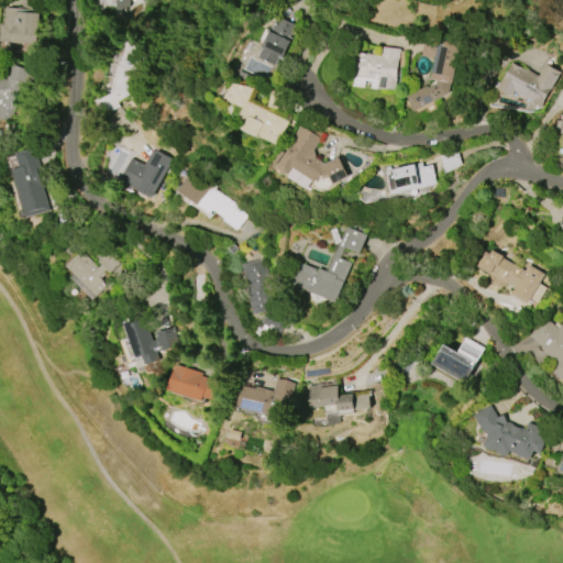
[(21,0),(39,0),(36,44),(0,41),(0,23),(3,24),(4,7),(21,8),(21,0)]
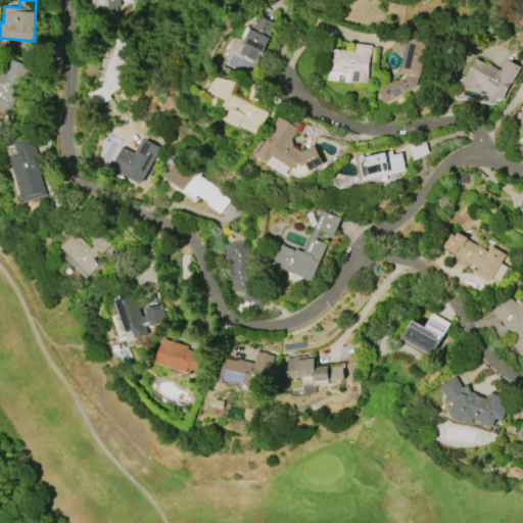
[(122,0),(122,7),(119,6),(117,18),(105,17),(106,4),(109,4),(109,0),(122,0)]
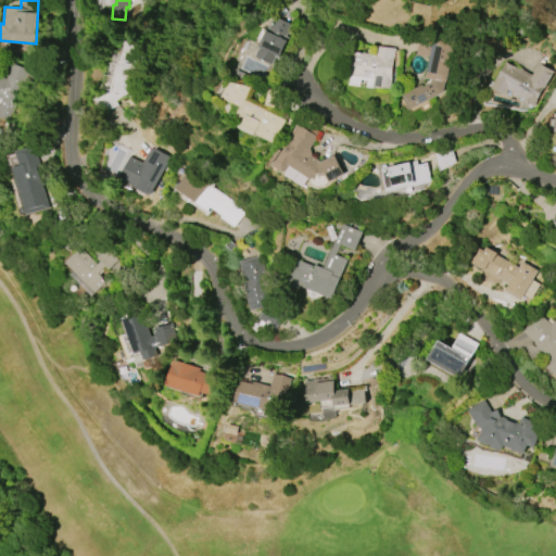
[(253,57),(273,16),(290,24),(285,36),(289,38),(279,60),(274,58),(270,64),(253,57)]
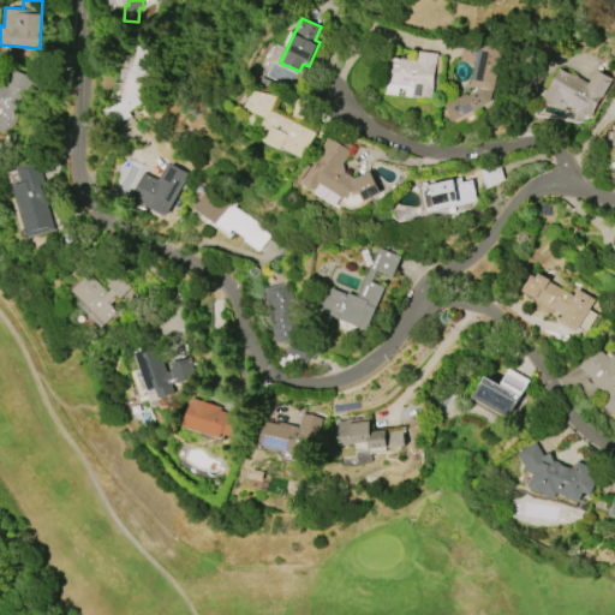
[(460,60),(464,40),(479,43),(479,40),(503,46),(494,90),(491,90),(489,102),(452,121),(443,105),(469,91),(475,63),(460,60)]
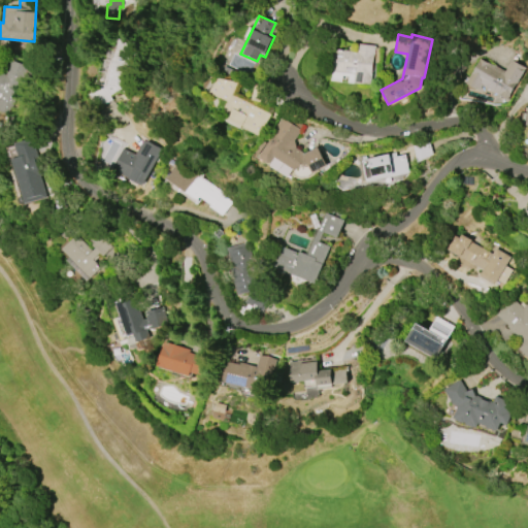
[(106,86),(114,48),(117,50),(120,37),(139,41),(136,55),(138,55),(131,88),(130,88),(128,93),(118,91),(111,96),(112,100),(95,108),(90,95),(107,87),(106,86)]
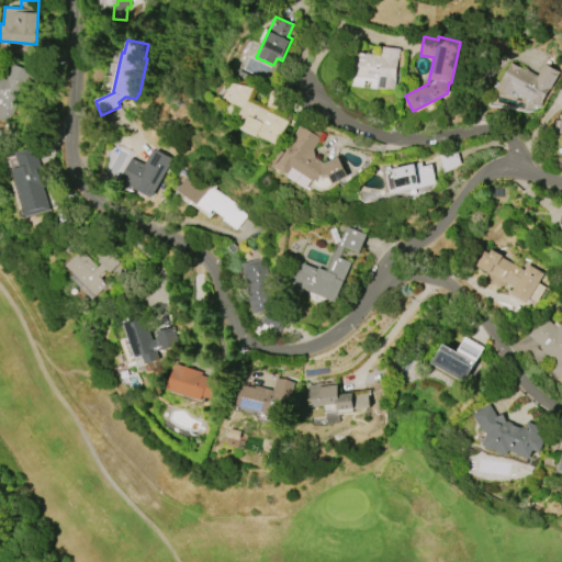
[(363,87),(351,86),(353,76),(351,75),(355,52),(379,55),(380,47),(397,49),(394,77),(395,77),(394,89),(377,88),(377,89),(370,88),(370,80),(363,80),(363,87)]
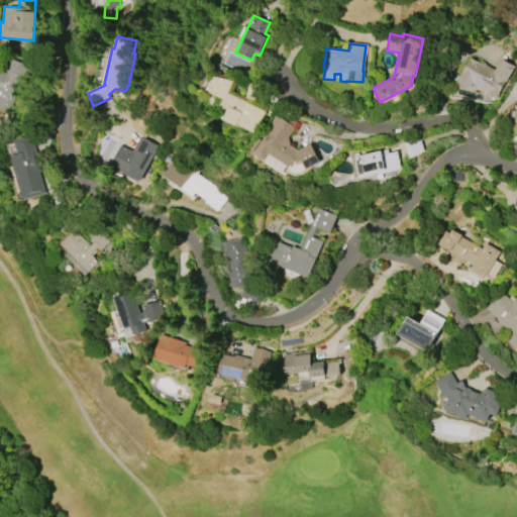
[(454,82),(468,58),(476,62),(477,62),(494,71),(500,59),(513,66),(496,98),(471,84),(469,89),(454,82)]
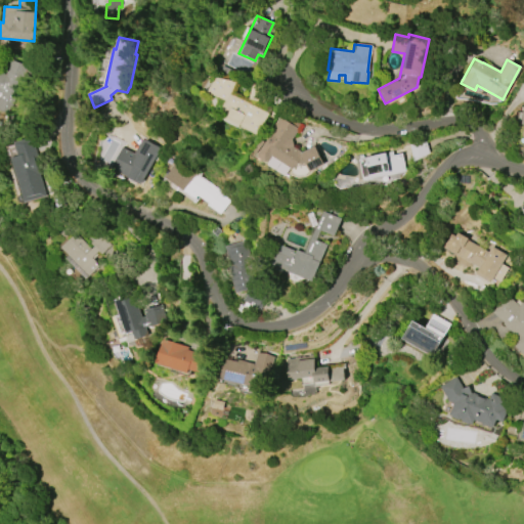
[(0,72),(5,74),(10,59),(28,66),(27,69),(36,72),(17,126),(6,122),(9,114),(0,110),(0,72)]
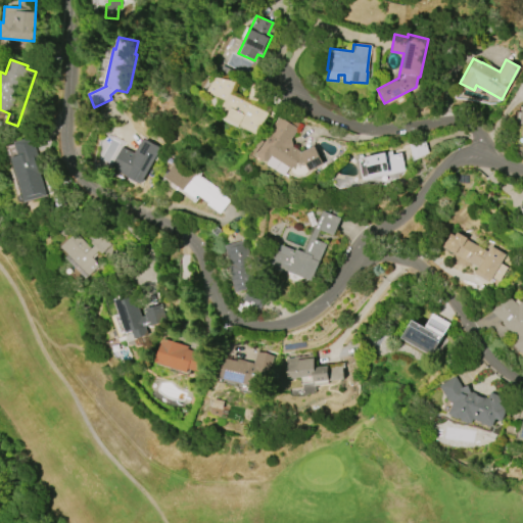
[(256,136),(238,127),(237,128),(223,121),(226,112),(219,109),(223,100),(203,90),(210,76),(236,82),(230,93),(268,112),(256,136)]
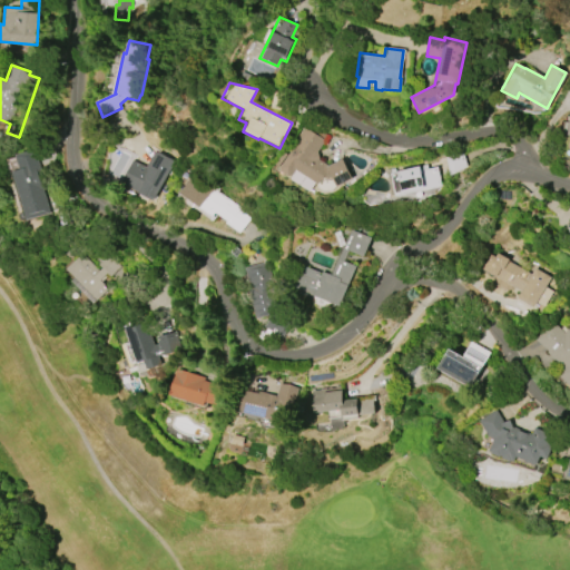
[(279,167),(304,127),(324,139),(316,151),(317,158),(328,166),(342,158),(353,179),(338,187),(336,185),(333,190),(323,190),(318,187),(317,184),(295,169),(292,175),(288,176),(281,172),(279,167)]
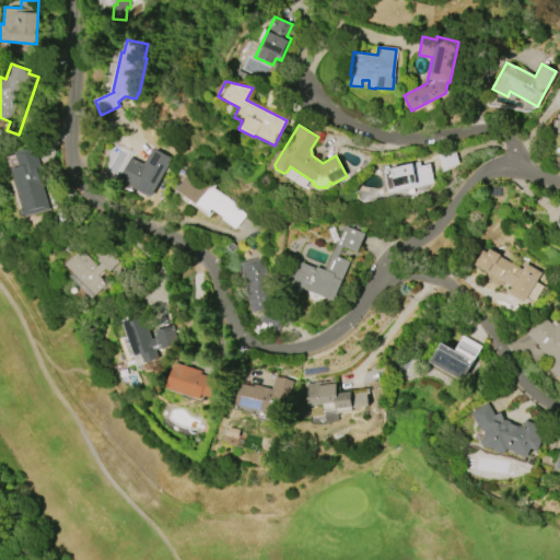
[(27,216),(13,168),(21,166),(16,152),(35,148),(53,208),(27,216)]
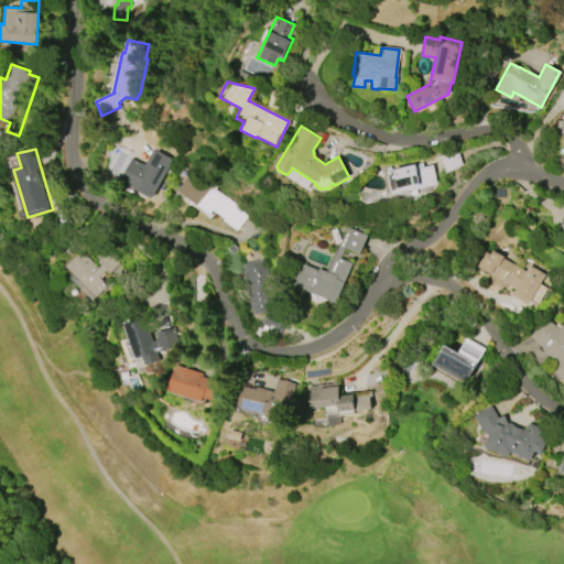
[(464,164),(447,171),(442,155),(458,150),(464,164)]
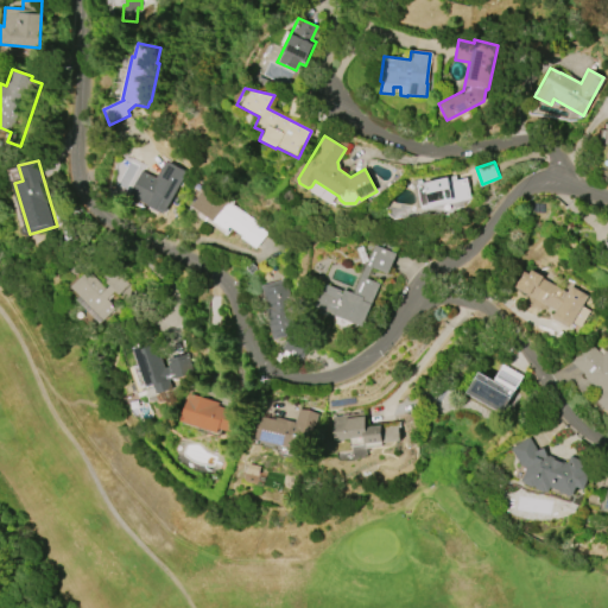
[(143,170),(159,179),(168,163),(185,172),(164,214),(130,196),(137,182),(132,179),(137,171),(141,172),(143,170)]
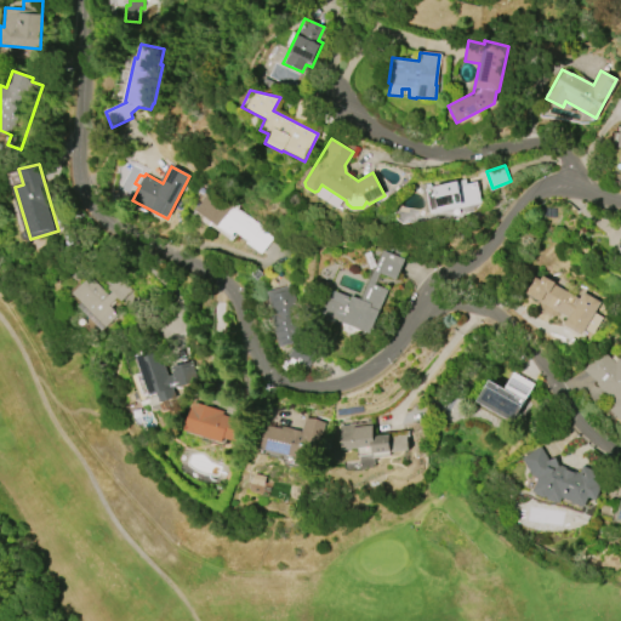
[(477,181),(482,203),(429,214),(423,215),(422,208),(420,208),(419,198),(420,198),(419,192),(417,192),(416,187),(463,177),(465,183),(477,181)]
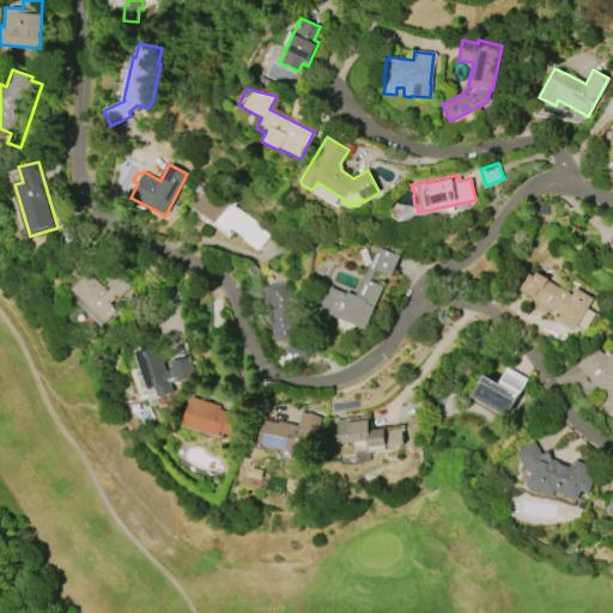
[(271,235),(259,250),(244,240),(246,237),(232,228),(230,231),(232,232),(229,236),(212,224),(189,213),(194,207),(193,207),(210,184),(236,204),(234,206),(259,224),(258,225),(271,235)]
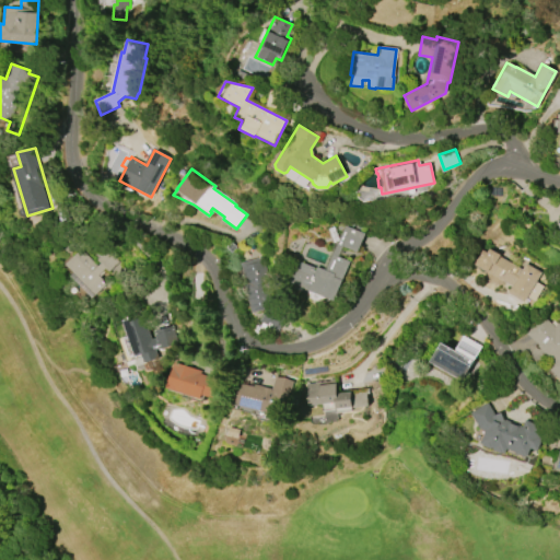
[(338,256),(350,261),(335,301),(290,282),(299,260),(317,268),(317,267),(326,270),(343,225),(364,233),(357,252),(342,246),(338,256)]
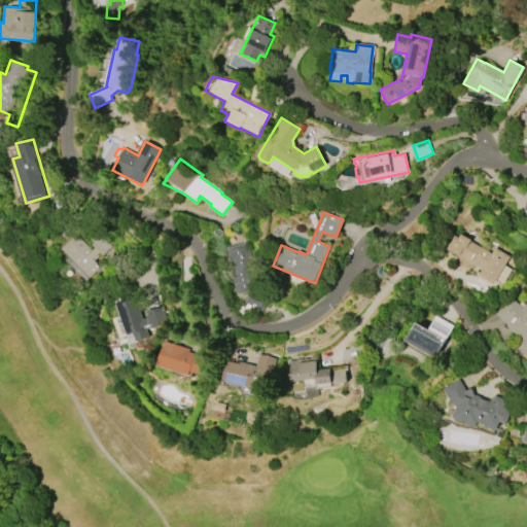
[(100,267),(89,277),(61,249),(74,234),(91,250),(94,247),(90,244),(97,237),(108,248),(101,255),(98,252),(92,258),(100,267)]
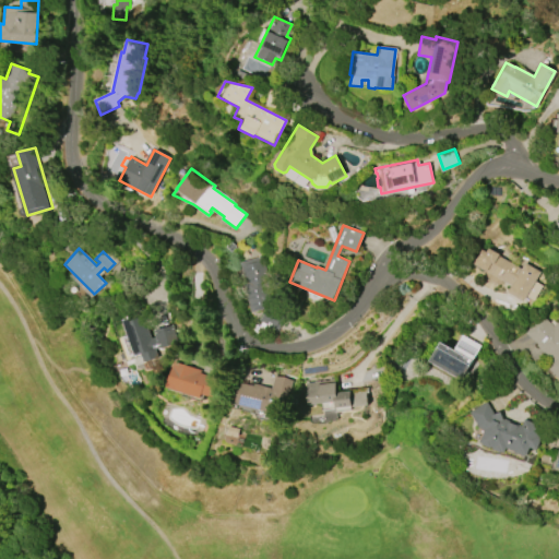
[(473,263),(482,249),(485,252),(488,248),(498,254),(498,256),(520,269),(523,263),(539,272),(534,281),(542,285),(533,300),(525,296),(523,301),(507,292),(511,285),(473,263)]
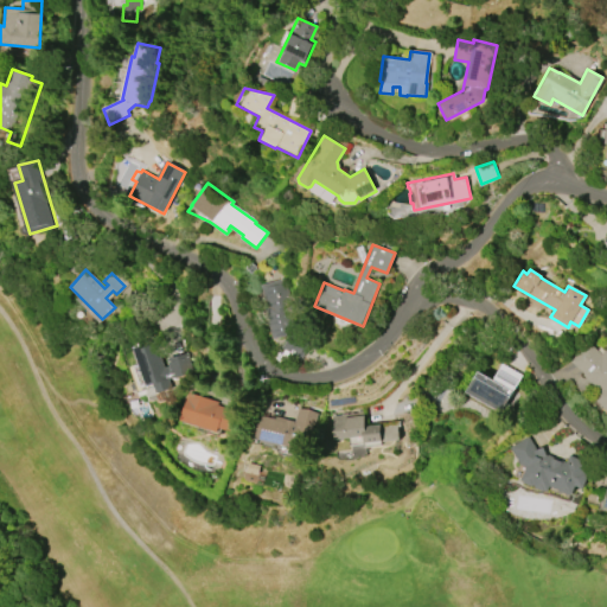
[(261,285),(283,279),(292,310),(288,311),(295,333),(294,333),(311,345),(300,360),(280,347),(289,334),(273,339),(260,292),(262,292),(261,285)]
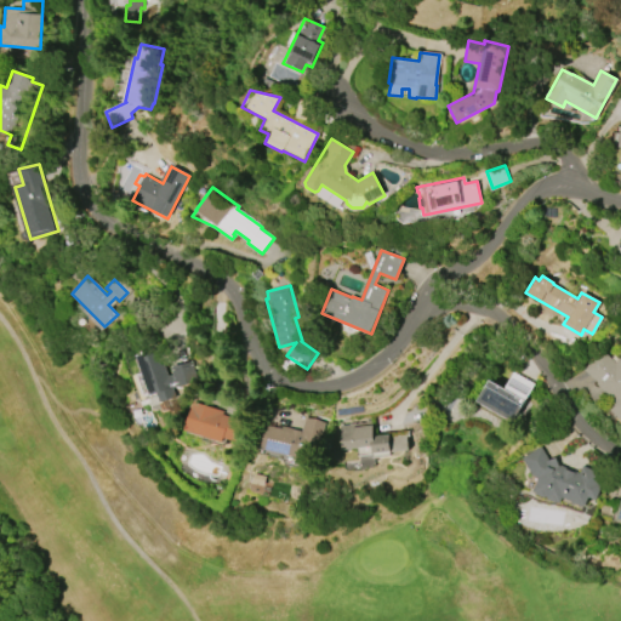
[(151,397),(158,394),(160,403),(176,397),(172,388),(198,381),(191,362),(166,370),(159,347),(136,354),(151,397)]
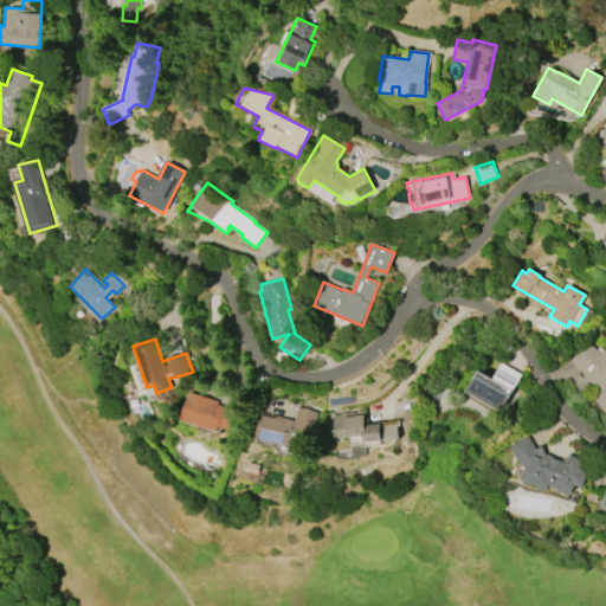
[(605,349),(605,408),(592,397),(599,389),(581,374),(582,373),(568,361),(586,341),(595,350),(598,347),(603,350),(604,348),(605,349)]
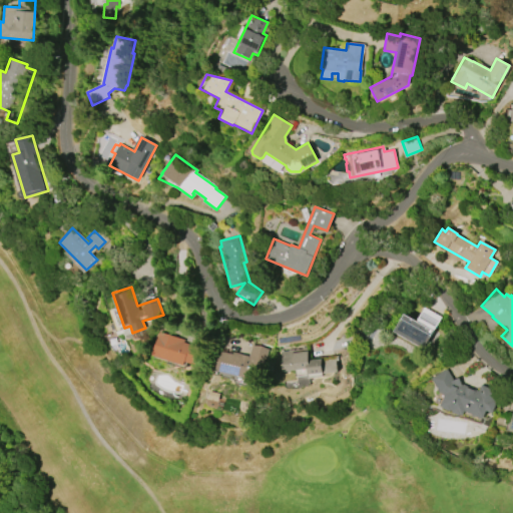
[(424,349),(393,332),(404,313),(435,330),(424,349)]
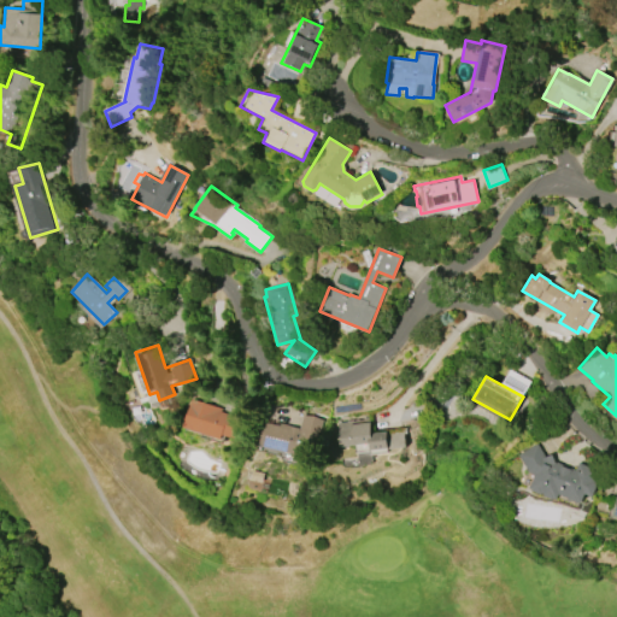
[(222,412),(246,421),(239,440),(225,435),(223,440),(186,428),(197,399),(223,409),(222,412)]
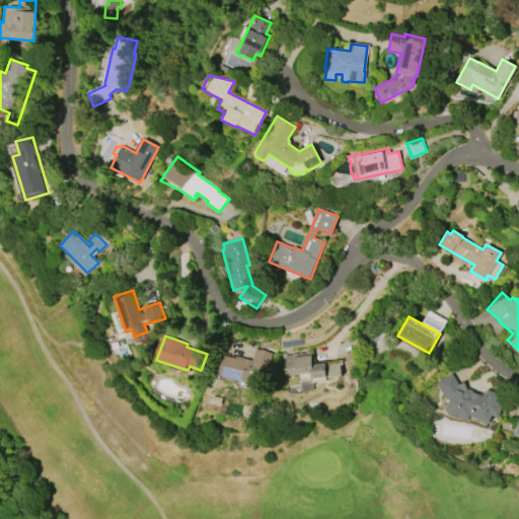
[(237,356),(252,360),(255,349),(274,354),(265,387),(219,375),(224,355),(236,358),(237,356)]
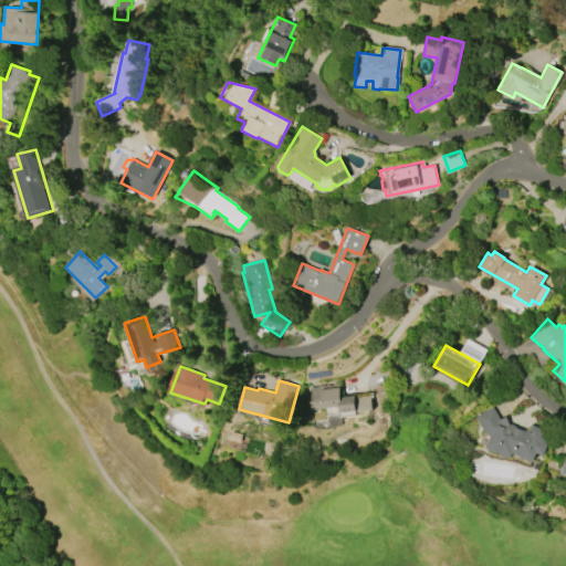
[(310,388),(336,385),(337,387),(339,387),(341,397),(369,394),(371,409),(326,415),(325,408),(312,409),(310,388)]
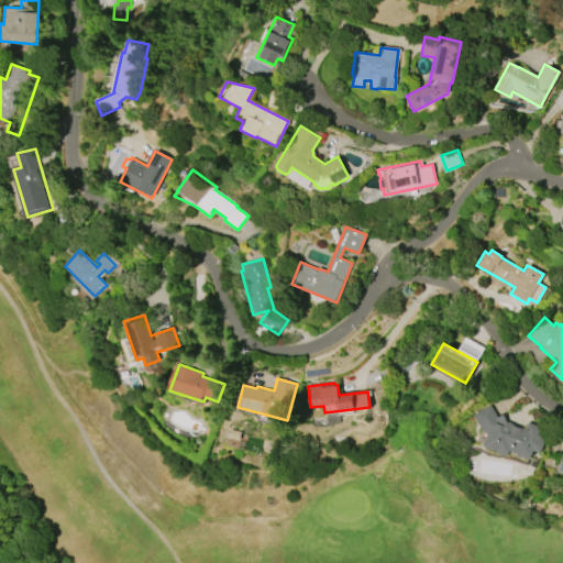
[(543,441),(539,452),(532,449),(529,457),(528,457),(527,459),(517,454),(516,456),(510,454),(512,451),(510,450),(508,455),(505,454),(505,455),(496,452),(496,451),(495,450),(494,451),(485,448),(486,446),(483,445),(488,433),(483,431),(474,415),(489,406),(497,419),(501,416),(506,422),(526,431),(528,424),(543,430),(539,440),(543,441)]
